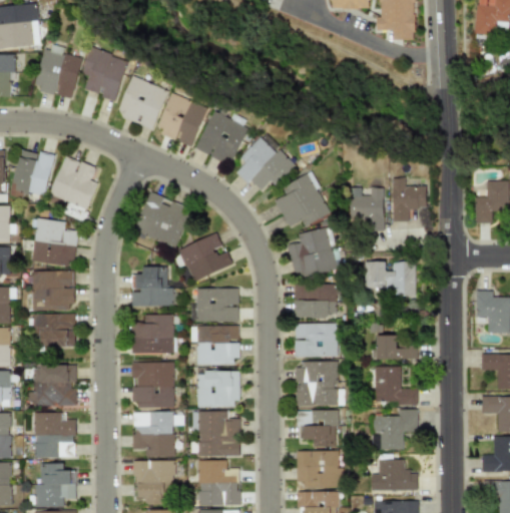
[(391,0),(391,17),(351,17),(351,0),(391,0)]
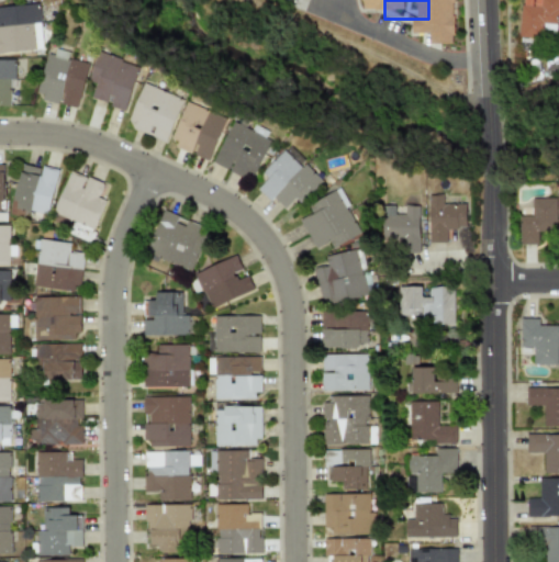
[(522,0),(522,37),(544,38),(544,23),(558,23),(558,0),(522,0)]
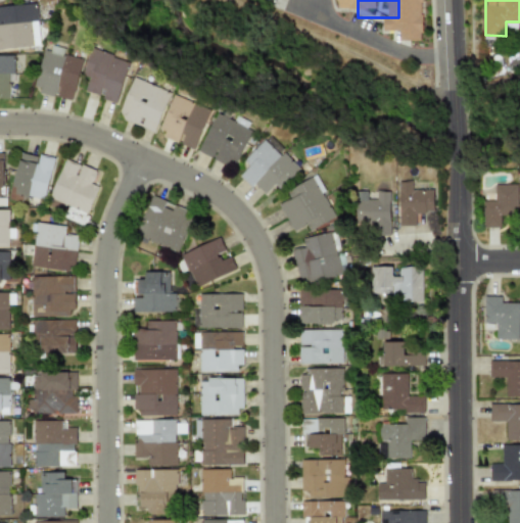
[(0,5),(0,48),(35,47),(34,21),(39,20),(38,4),(0,5)]
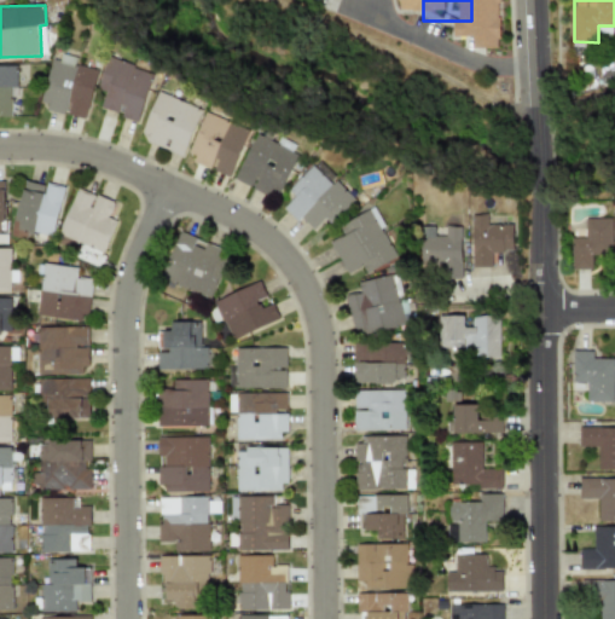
[(88,119),(100,70),(77,64),(79,57),(64,53),(62,61),(54,58),(42,106),(88,119)]
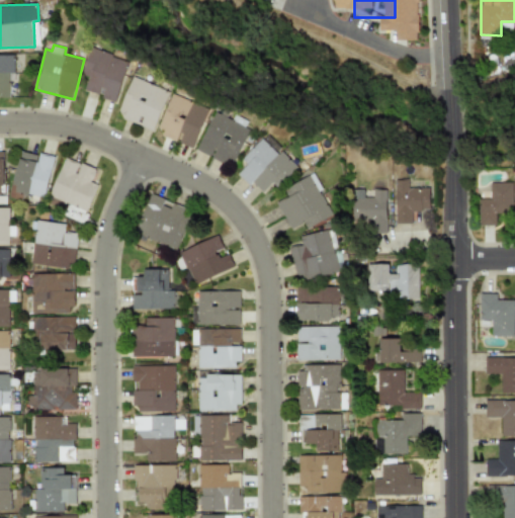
[(118,103),(132,61),(94,49),(82,88),(103,95),(102,98),(118,103)]
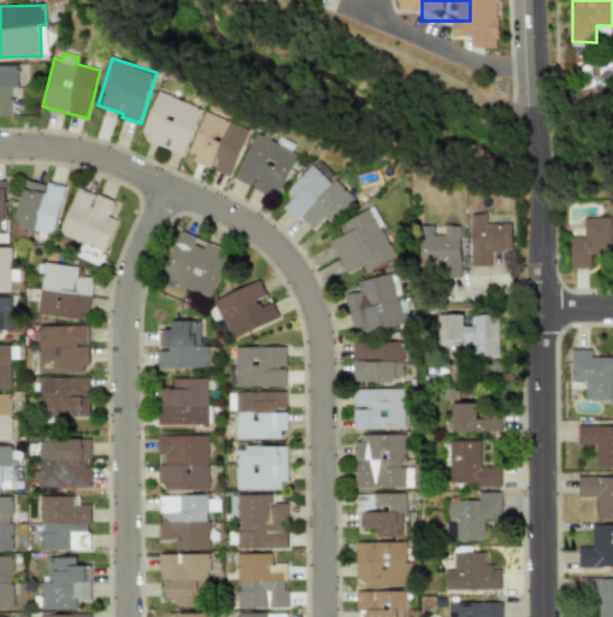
[(0,116),(13,116),(13,86),(18,86),(19,65),(0,65),(0,116)]
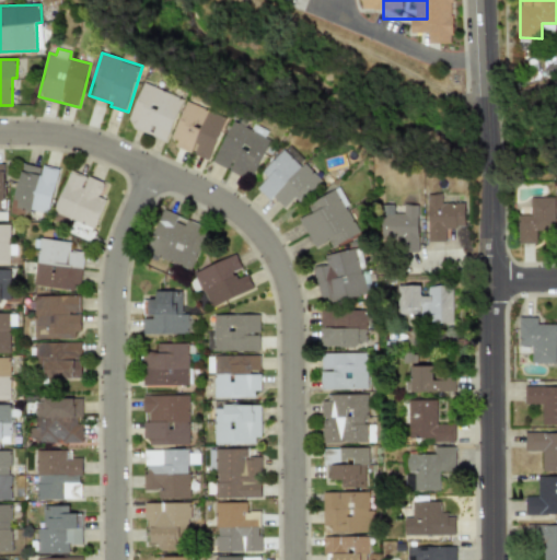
[(167,142),(185,98),(147,83),(129,126),(167,142)]
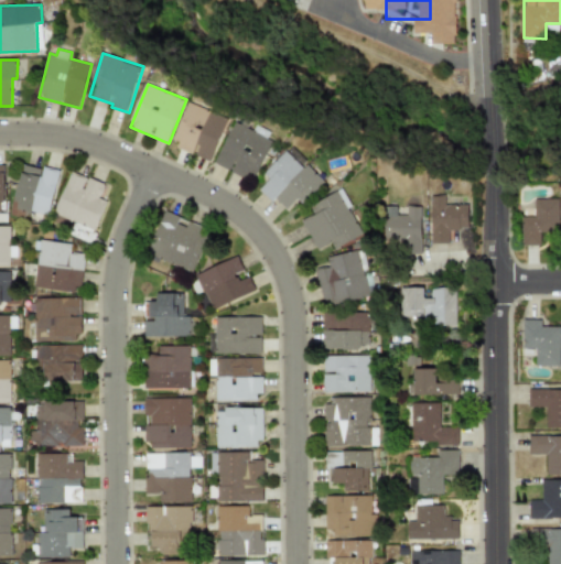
[(213,161),(229,117),(189,102),(174,144),(197,152),(196,155),(213,161)]
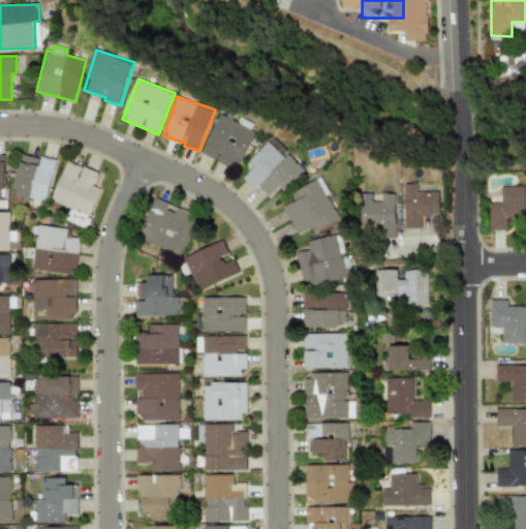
[(239,170),(257,132),(222,114),(203,152),(239,170)]
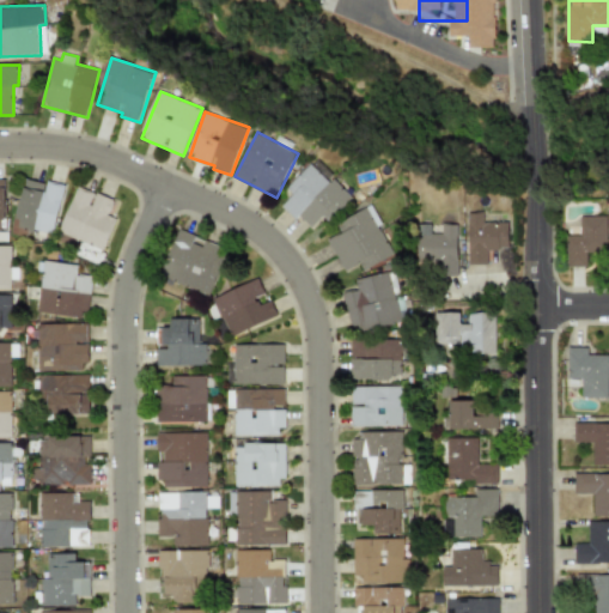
[(285,205),(311,230),(324,216),(330,222),(354,196),(334,178),(330,182),(311,164),(288,188),(294,194),(285,205)]
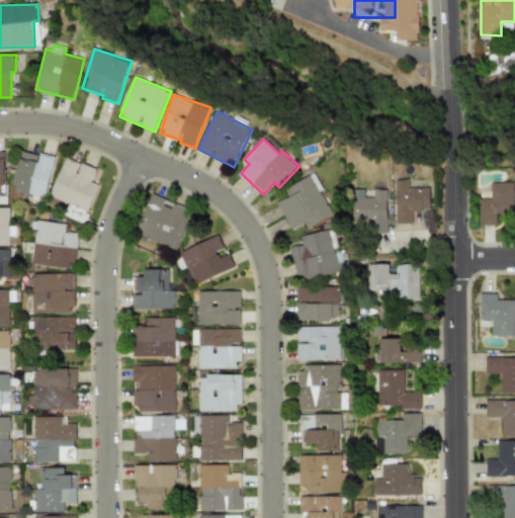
[(56,157),(22,150),(13,191),(47,197),(56,157)]
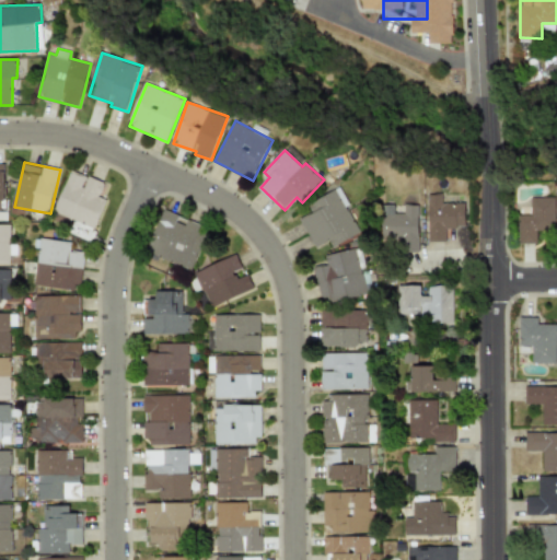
[(106,183),(71,170),(56,213),(96,228),(107,199),(101,197),(106,183)]
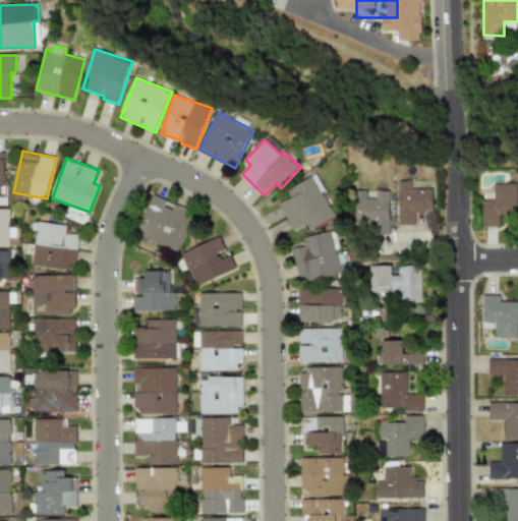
[(280,205),(294,230),(306,224),(310,231),(339,215),(317,174),(288,190),(291,197),(280,205)]
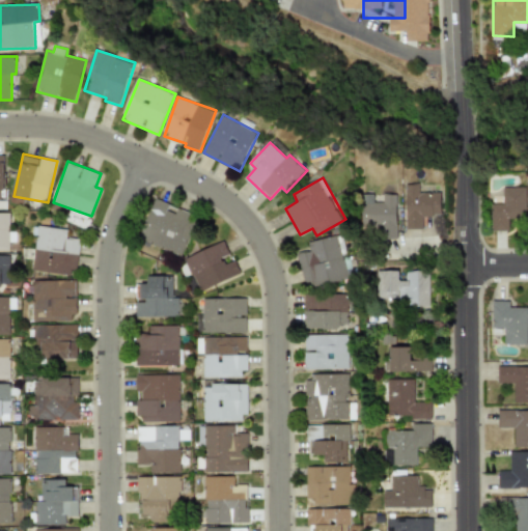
[(424,229),(424,216),(442,215),(442,191),(420,192),(420,185),(408,185),(408,229),(424,229)]
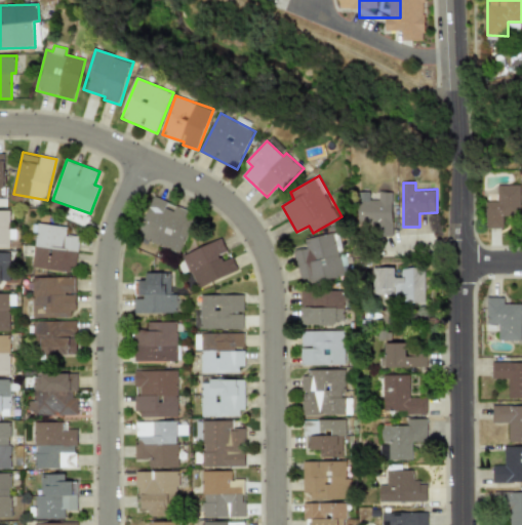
[(487,228),(505,228),(504,216),(521,216),(521,185),(498,185),(498,201),(487,201),(487,228)]
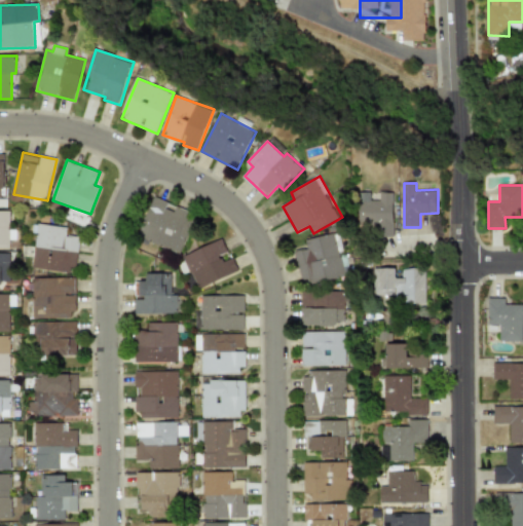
[(395,236),(394,192),(381,192),(381,200),(372,200),(372,192),(360,192),(361,225),(375,225),(376,236),(395,236)]
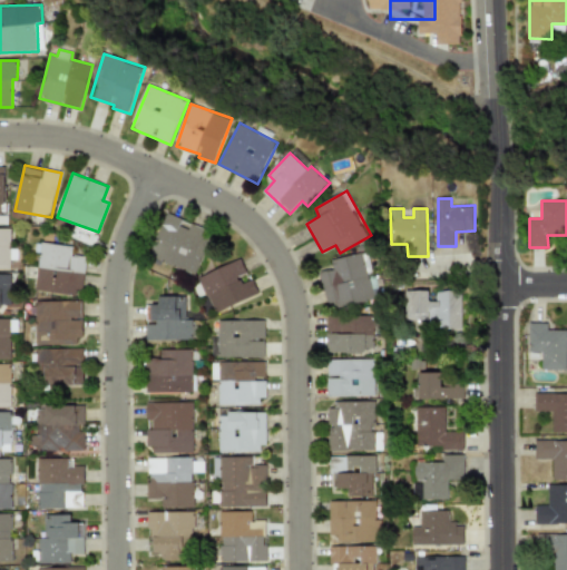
[(196,276),(215,233),(168,213),(149,257),(196,276)]
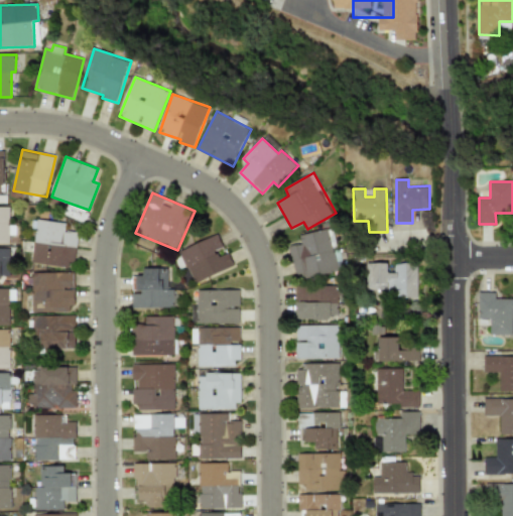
[(10,207),(0,207),(0,244),(10,244),(10,207)]
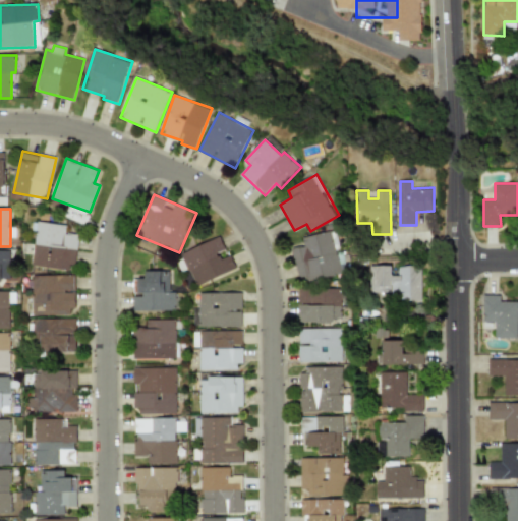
[(79,235),(66,233),(68,225),(39,221),(34,265),(74,271),(79,235)]
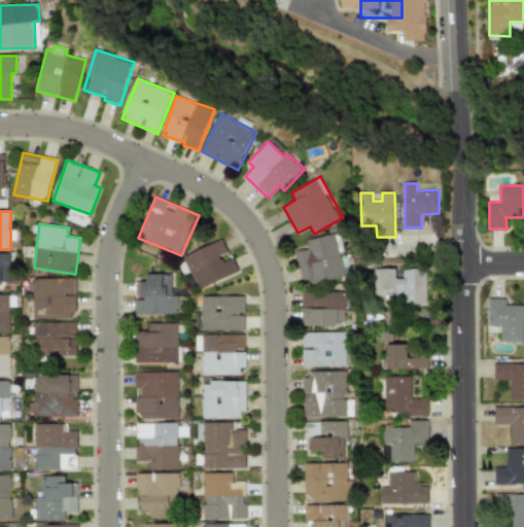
[(298,251),(302,280),(310,279),(311,283),(345,279),(339,235),(307,239),(308,250),(298,251)]
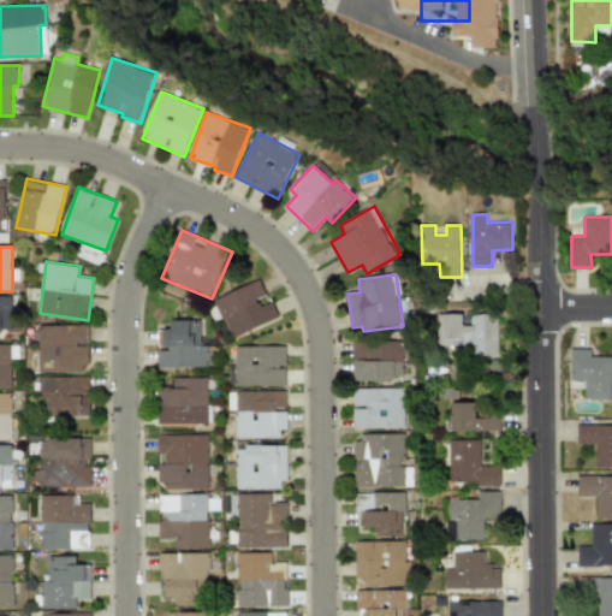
[(233,338),(280,318),(272,298),(269,300),(261,280),(217,298),(233,338)]
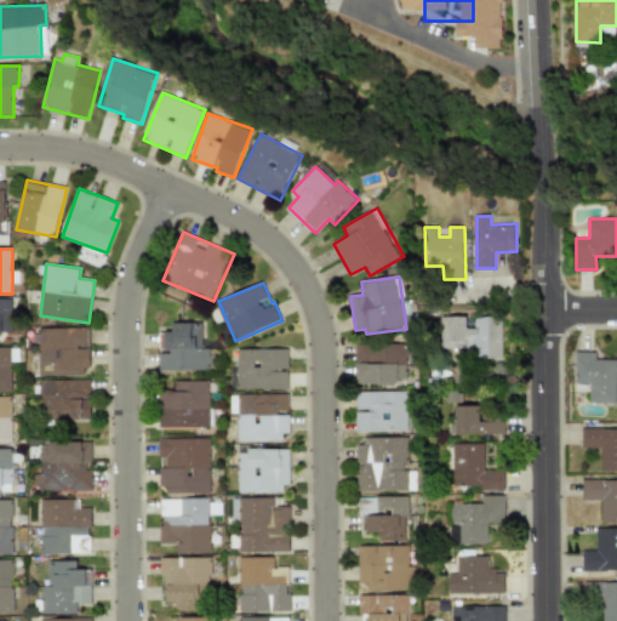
[(0,335),(12,336),(13,298),(0,297),(0,335)]
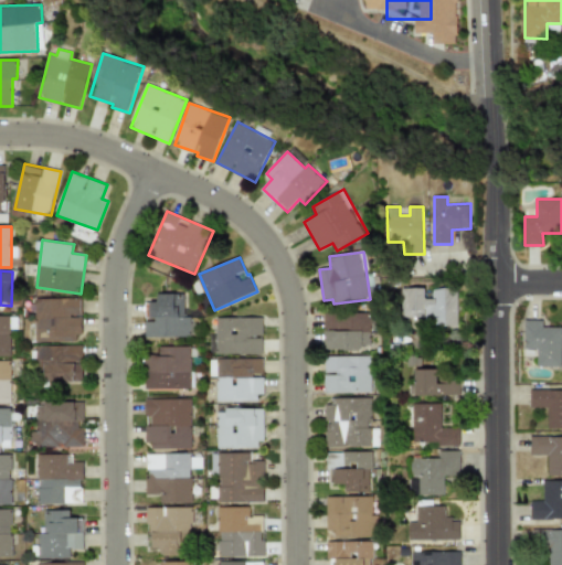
[(403,317),(428,318),(428,326),(448,326),(448,331),(458,331),(458,288),(434,288),(434,298),(426,298),(426,288),(403,288),(403,317)]
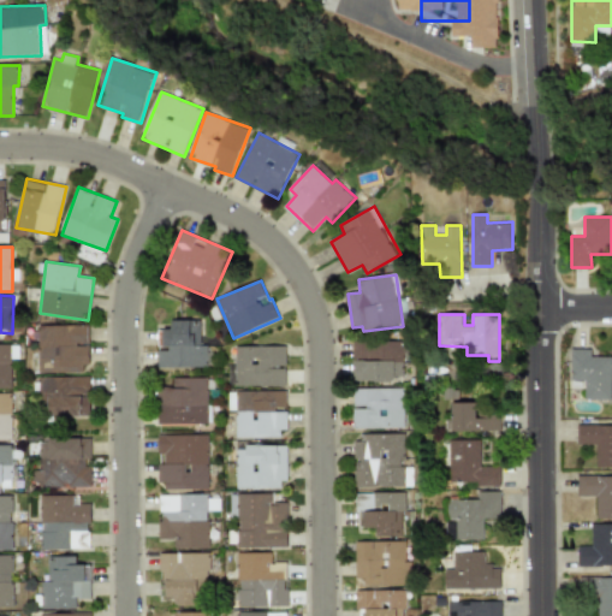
[(159,368),(209,367),(208,345),(202,345),(201,320),(172,320),(173,329),(159,330),(160,348),(158,348),(159,368)]
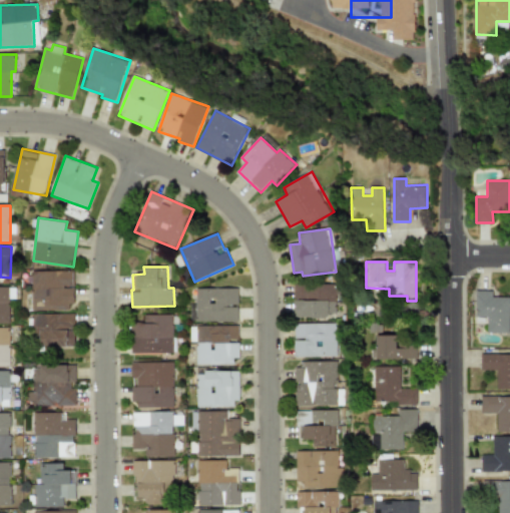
[(73,271),(32,272),(32,310),(74,310),(73,271)]
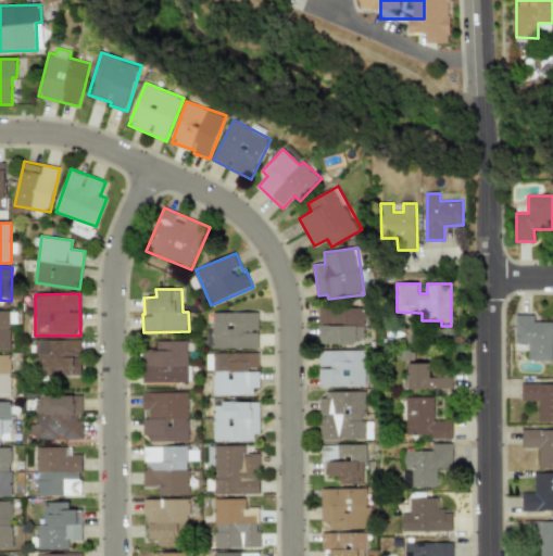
[(319,343),(366,344),(366,307),(321,307),(319,343)]
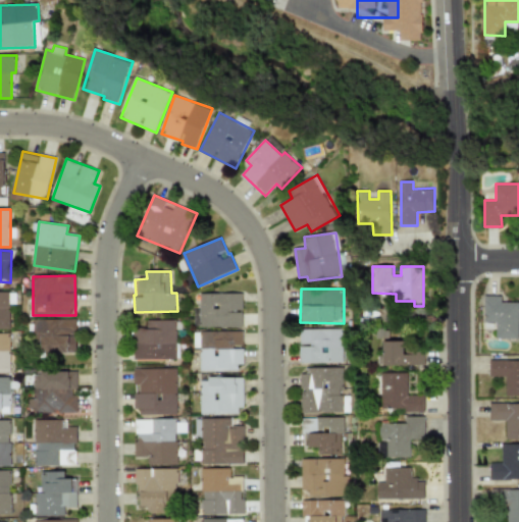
[(10,293),(0,292),(0,328),(10,328),(10,293)]
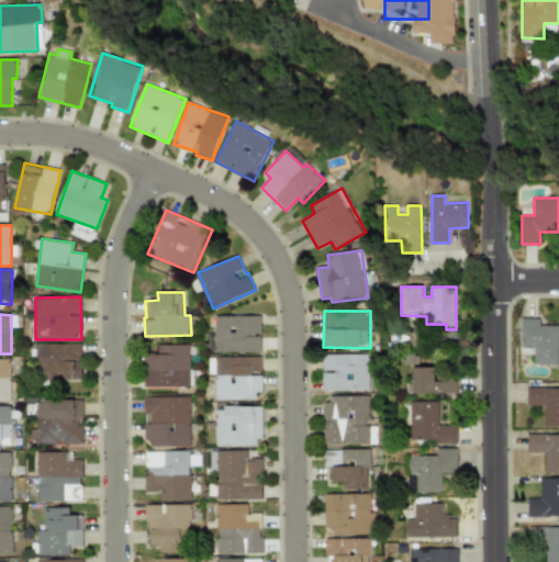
[(263,316),(215,315),(215,334),(211,334),(210,351),(261,352),(263,316)]
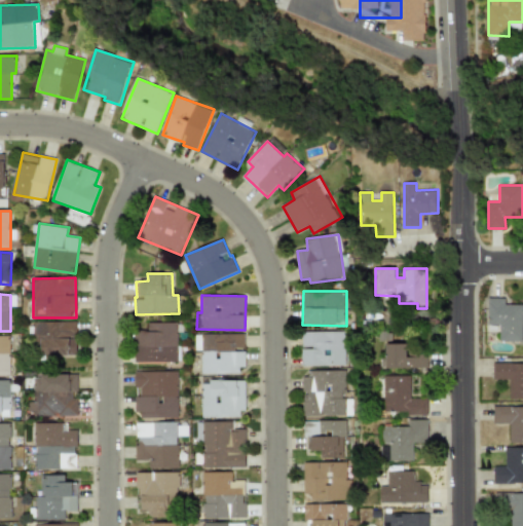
[(507,304),(507,298),(489,298),(489,325),(500,325),(500,341),(522,341),(522,305),(507,304)]
